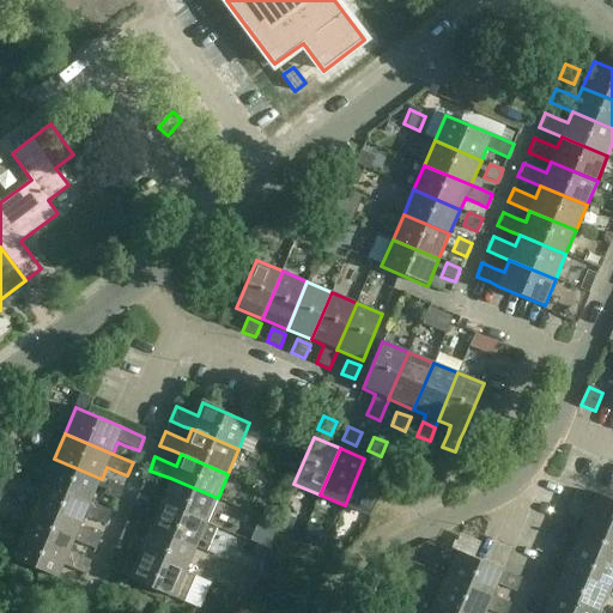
[(102,479),(54,459),(43,484),(91,503),(102,479)]
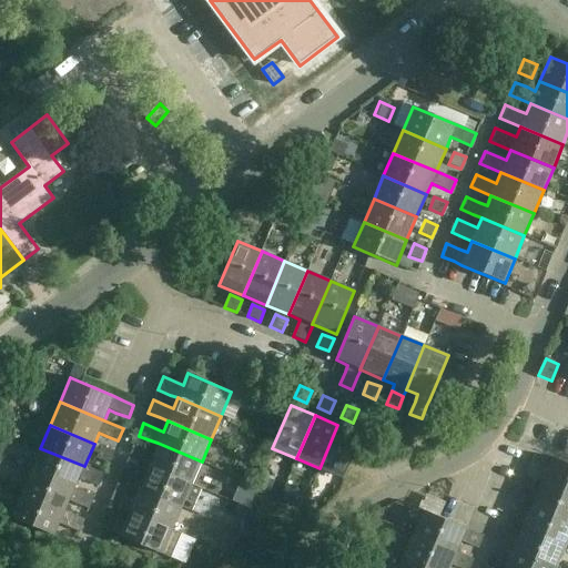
[(337,425),(320,468),(343,478),(362,435),(337,425)]
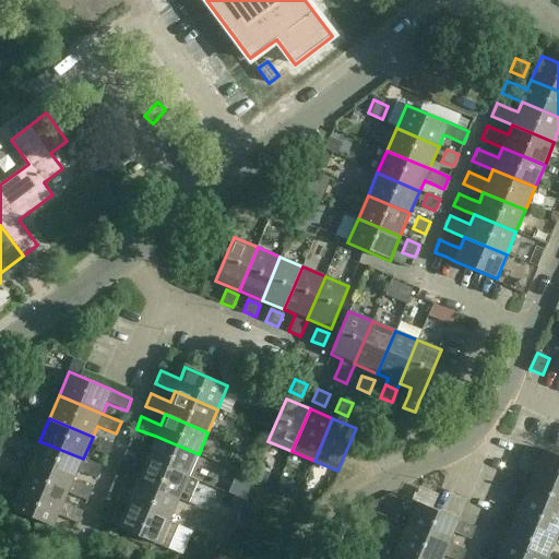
[(189,477),(199,454),(155,436),(151,447),(144,444),(132,439),(127,451),(139,456),(146,459),(189,477)]
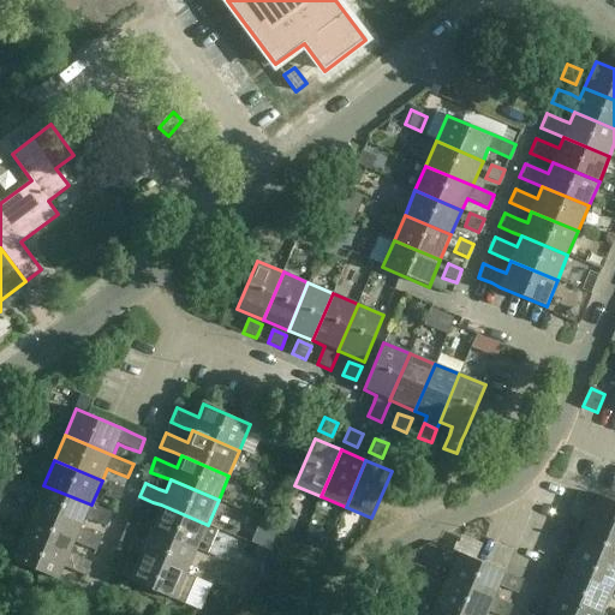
[(118,502),(124,489),(111,483),(105,496),(118,502)]
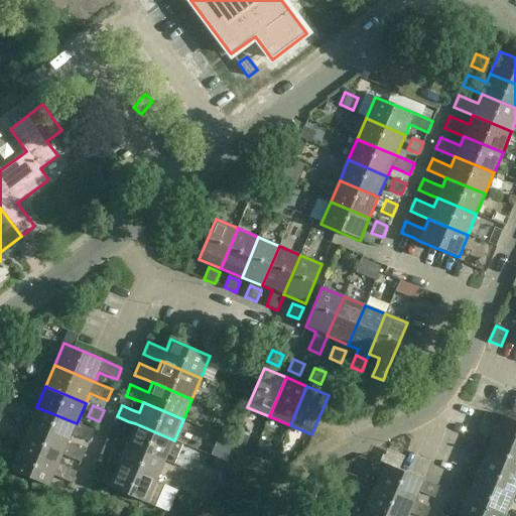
[(69,444),(69,443),(77,423),(36,407),(28,427),(69,444)]
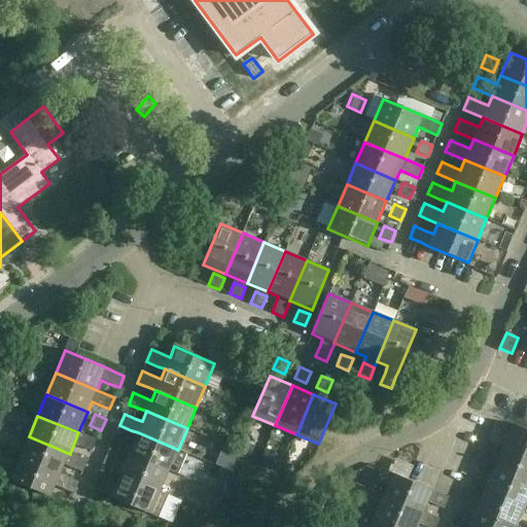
[(526,429),(512,424),(507,434),(492,428),(487,440),(502,447),(502,446),(526,456),(526,429)]
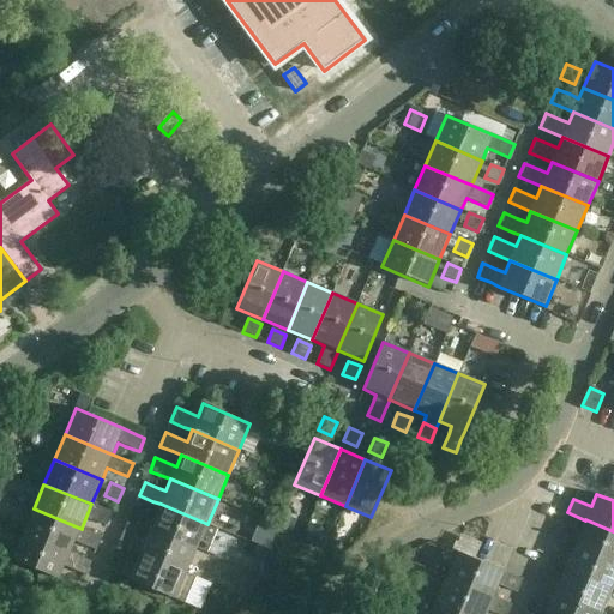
[(218,528),(208,524),(161,504),(156,516),(148,512),(134,506),(128,521),(150,529),(198,548),(208,553),(218,528)]
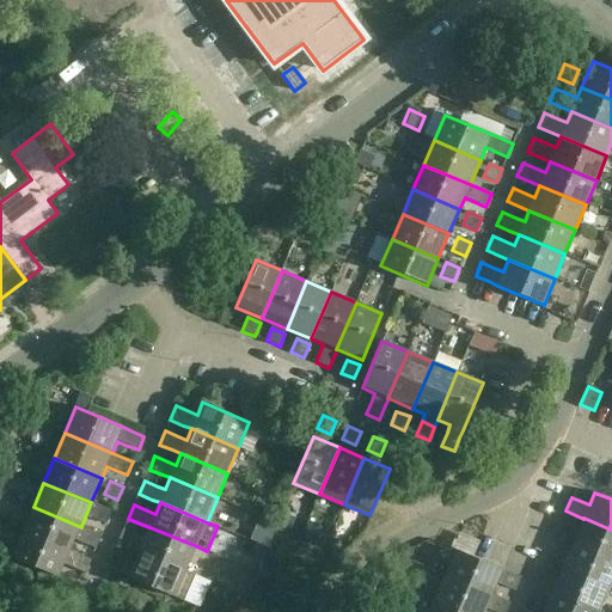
[(106,525),(112,510),(99,506),(93,519),(106,525)]
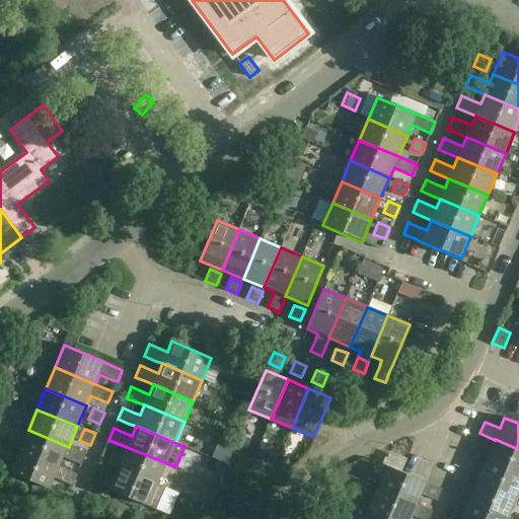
[(69,447),(28,430),(19,451),(60,467),(64,458),(82,465),(86,454),(69,446),(69,447)]
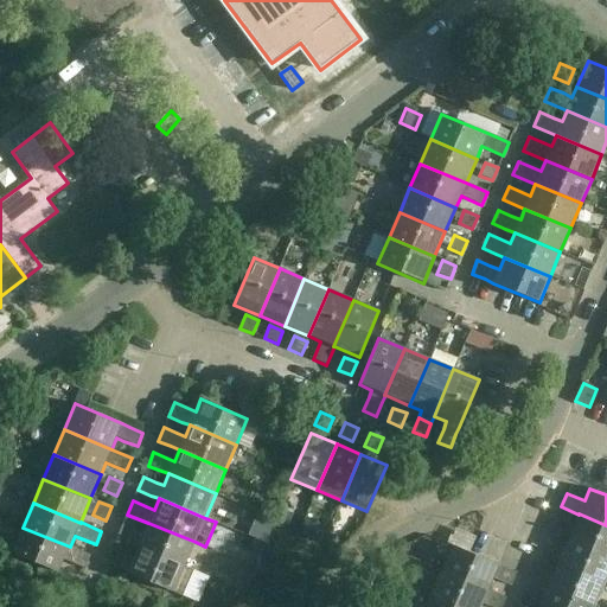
[(606,554),(606,525),(579,513),(579,515),(574,525),(556,517),(550,531),(568,538),(606,554)]
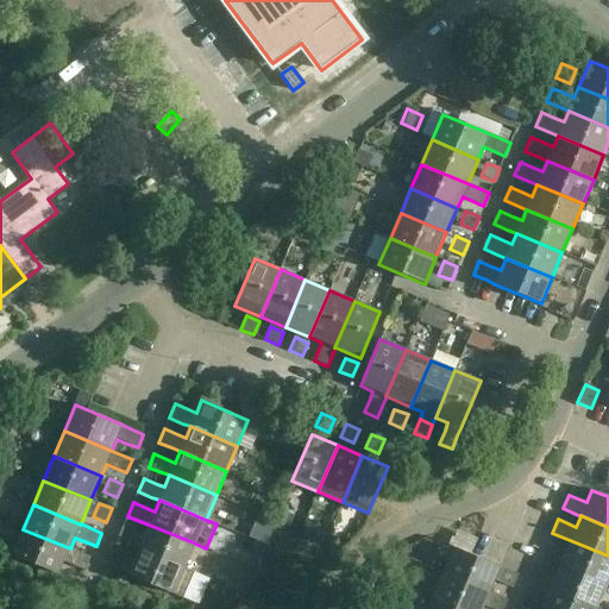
[(131,546),(138,550),(195,573),(195,572),(186,567),(196,544),(149,525),(144,535),(137,533),(123,527),(117,540),(131,546)]
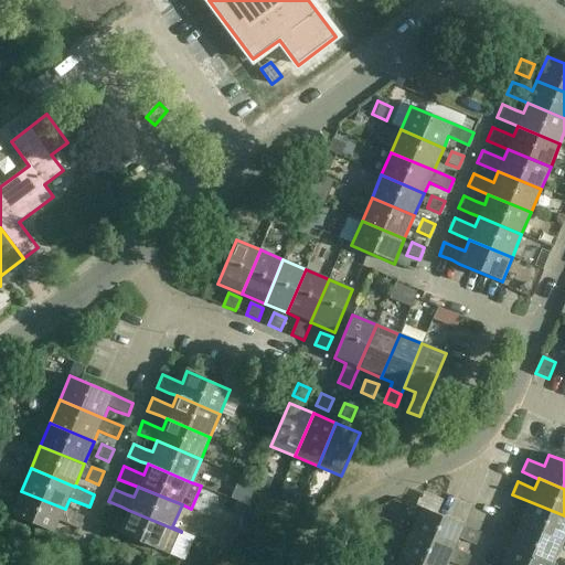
[(73,512),(65,509),(21,491),(11,514),(54,533),(60,521),(67,524),(80,530),(85,516),(73,512)]
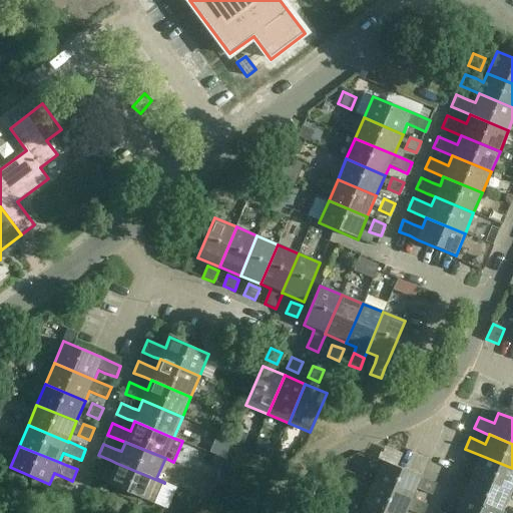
[(512,468),(480,455),(476,465),(461,458),(456,470),(472,476),(511,492),(512,487),(512,468)]
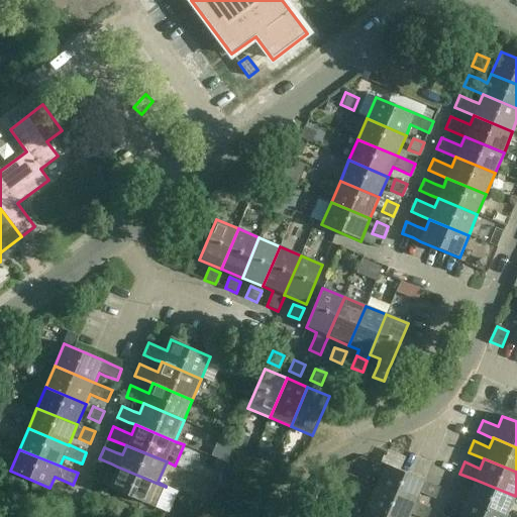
[(424,482),(400,471),(385,464),(376,487),(415,503),(420,492),(435,499),(439,488),(424,482)]
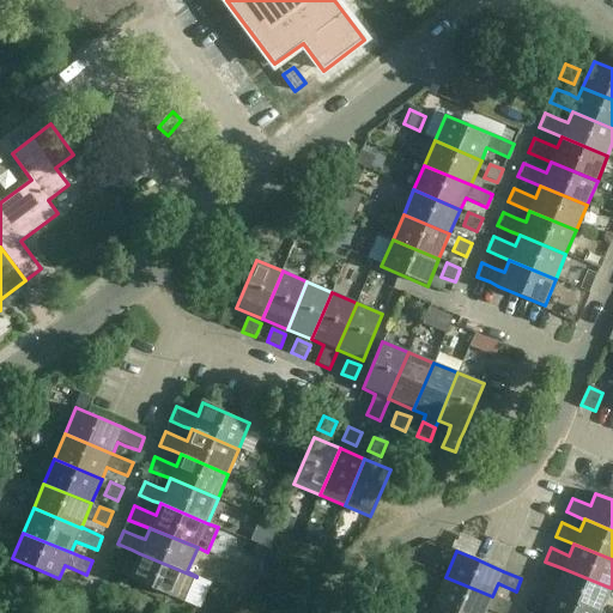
[(134,565),(127,562),(113,557),(107,570),(121,576),(186,602),(196,577),(139,553),(134,565)]
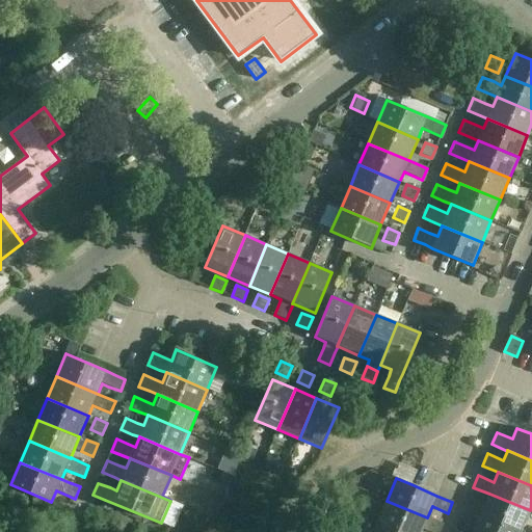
[(521,531),(530,510),(489,494),(485,503),(470,497),(464,508),(480,515),(480,514),(521,531)]
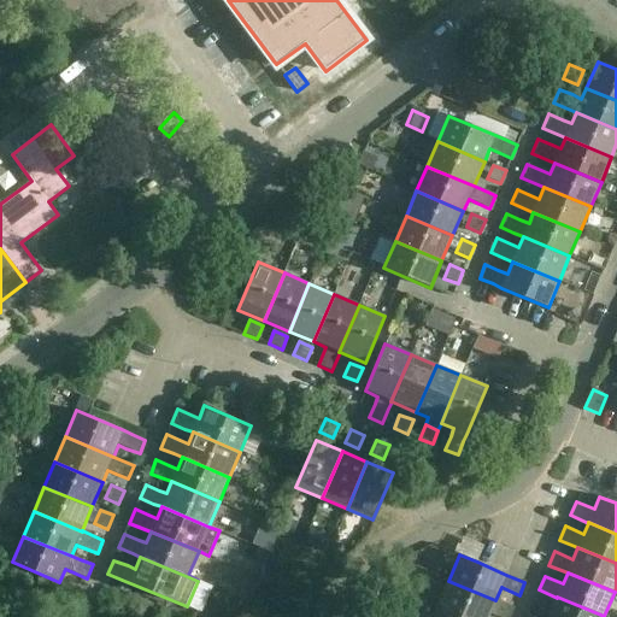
[(510,616),(513,607),(495,600),(448,581),(438,605),(464,616),(488,616),(491,612),(495,615),(499,616),(510,616)]
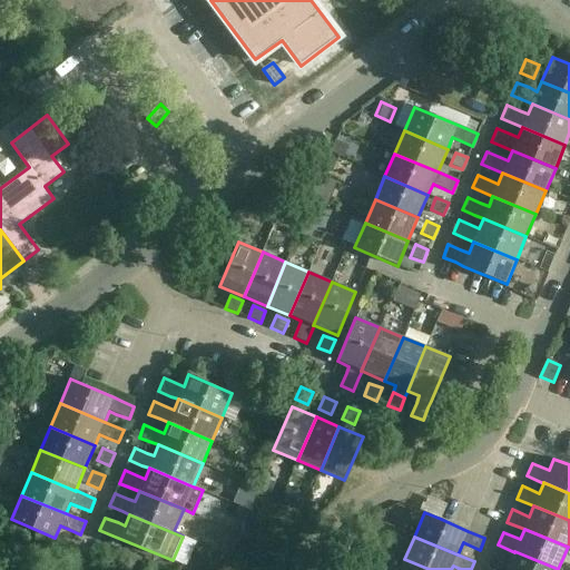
[(514,551),(514,552),(510,562),(493,554),(488,568),(493,569),(558,569),(514,551)]
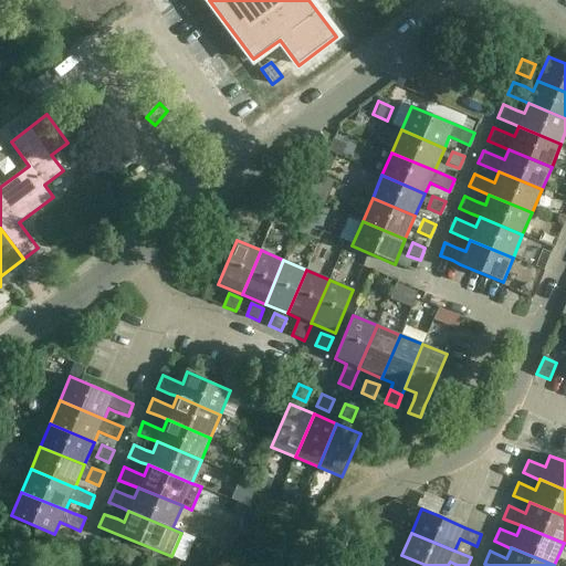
[(426,565),(401,555),(397,565),(426,565)]
